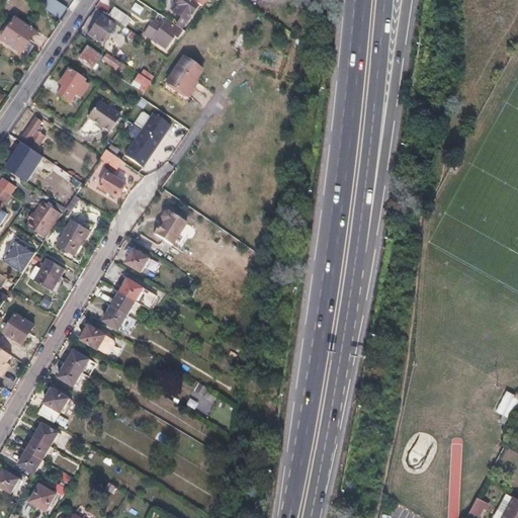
[(70,9),(57,0),(49,0),(44,9),(62,21),(70,9)]
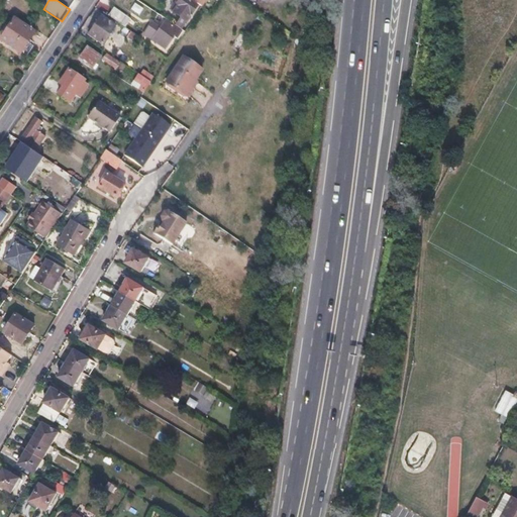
[(201,7),(189,0),(184,0),(175,14),(187,22),(194,11),(197,13),(201,7)]
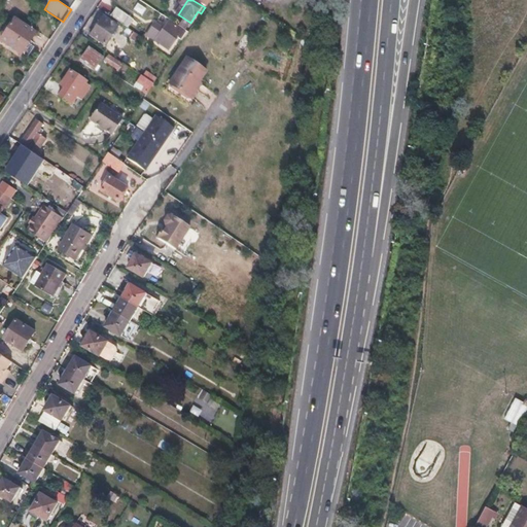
[(114,12),(110,16),(129,29),(135,20),(117,7),(114,12)]
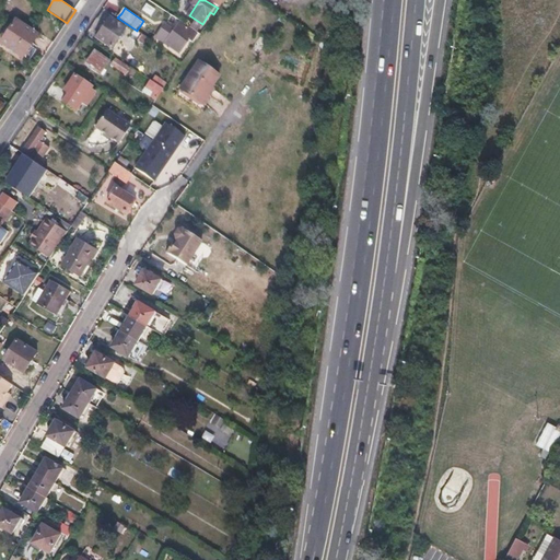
[(119,24),(108,18),(95,38),(105,45),(114,32),(119,24)]
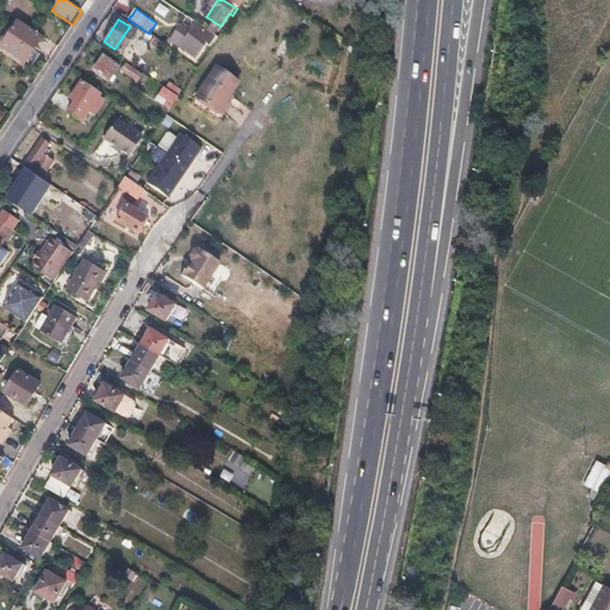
[(41,38),(16,22),(0,45),(0,47),(24,63),(41,38)]
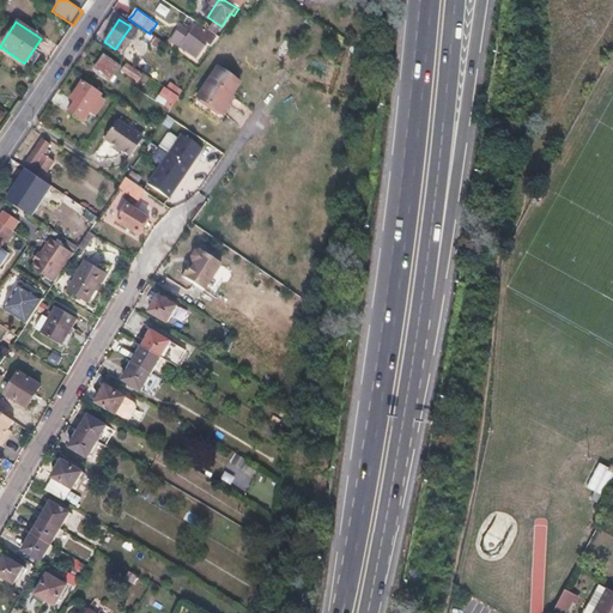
[(208,23),(205,29),(218,38),(224,30),(220,29),(219,31),(208,23)]
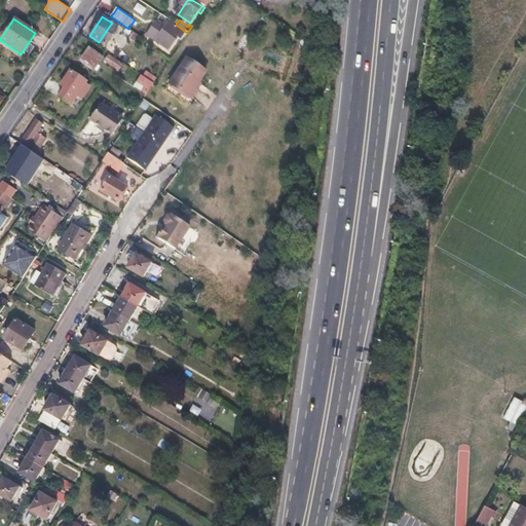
[(117,27),(112,23),(107,30),(112,33),(117,27)]
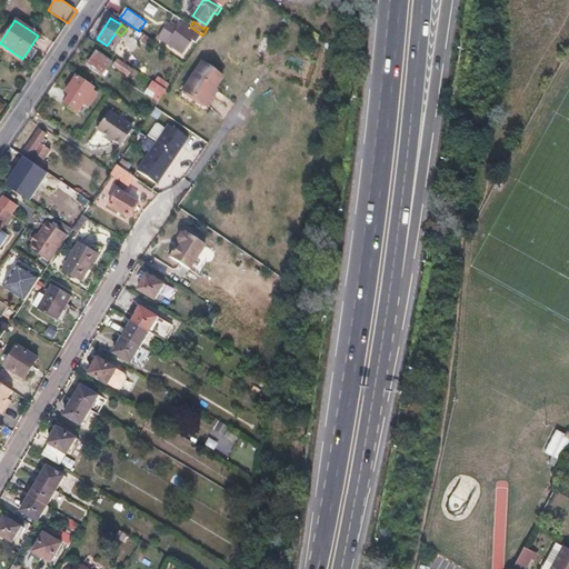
[(198,35),(181,25),(167,45),(181,55),(193,36),(197,38),(198,35)]
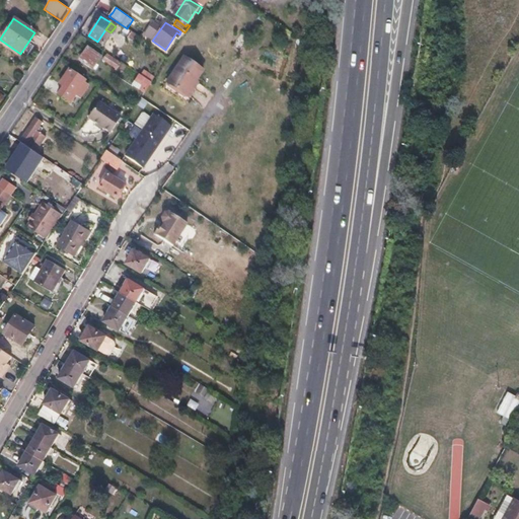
[(129,30),(123,26),(119,32),(125,36),(129,30)]
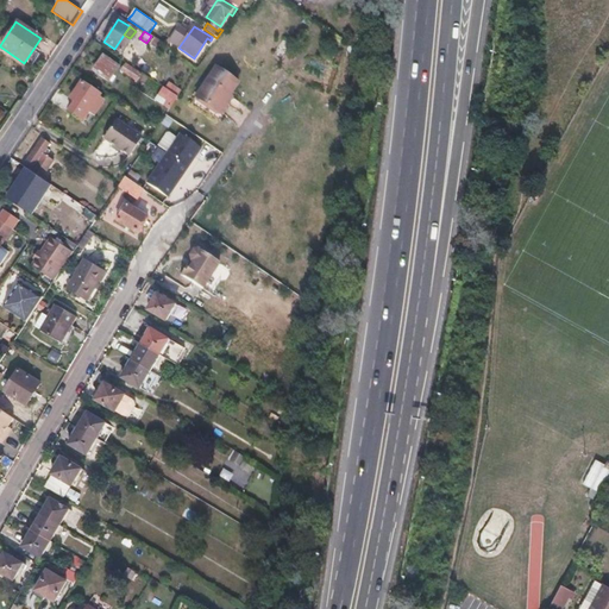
[(130,38),(124,35),(114,49),(120,52),(130,38)]
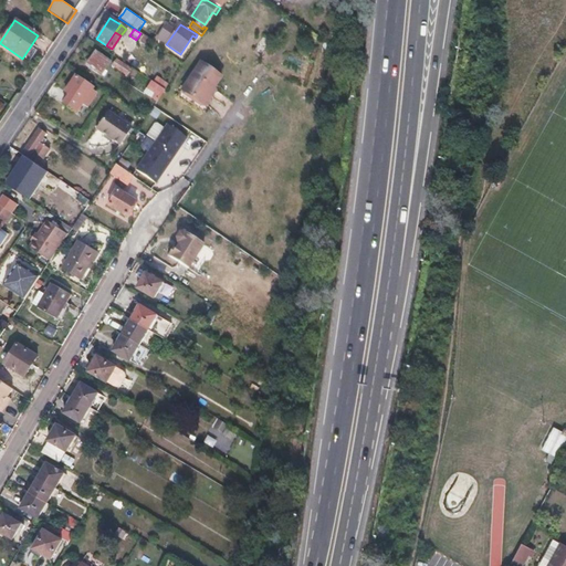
[(109,61),(96,52),(86,65),(101,75),(109,61)]
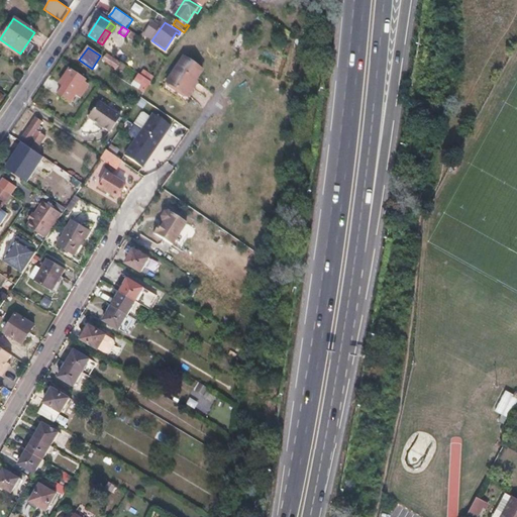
[(111,58),(107,55),(103,60),(108,63),(111,58)]
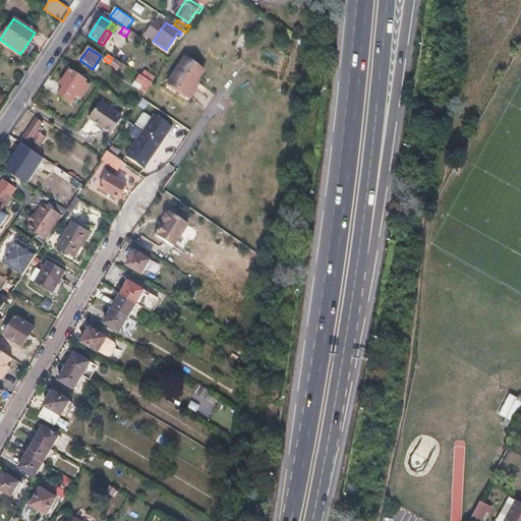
[(203,71),(184,58),(167,83),(188,98),(194,89),(192,87),(203,71)]
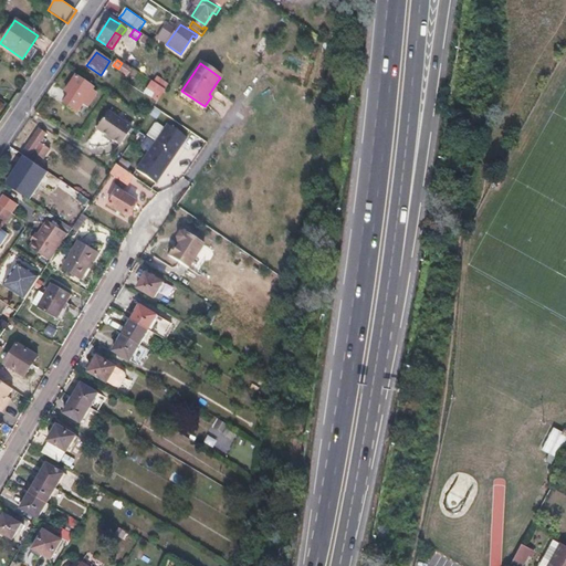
[(130,70),(122,64),(117,70),(127,75),(130,70)]
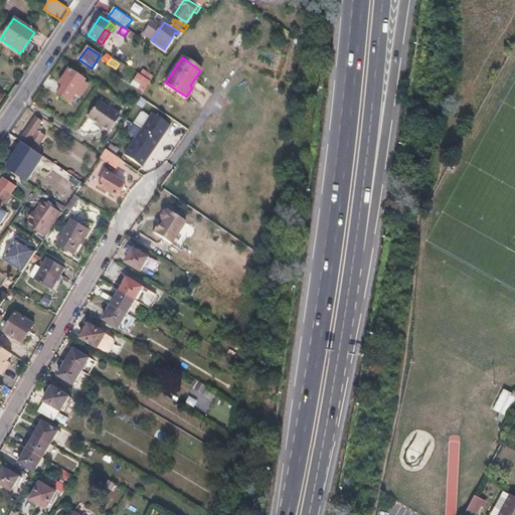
[(84,79),(68,69),(58,82),(62,86),(57,93),(69,102),(74,94),(78,97),(87,83),(82,81),(84,79)]
